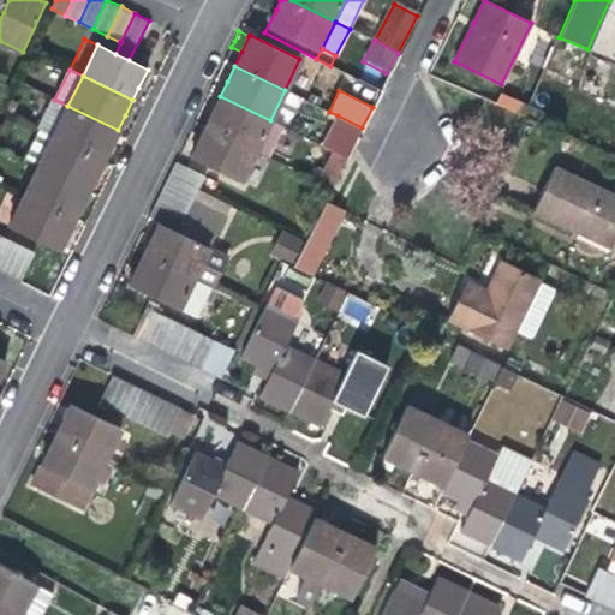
[(524,115),(529,105),(500,93),(496,103),(524,115)]
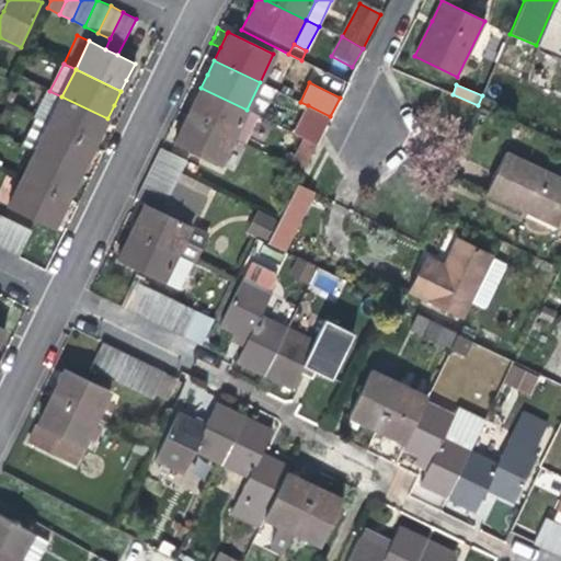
[(187,115),(233,137),(247,110),(201,88),(194,102),(187,115)]
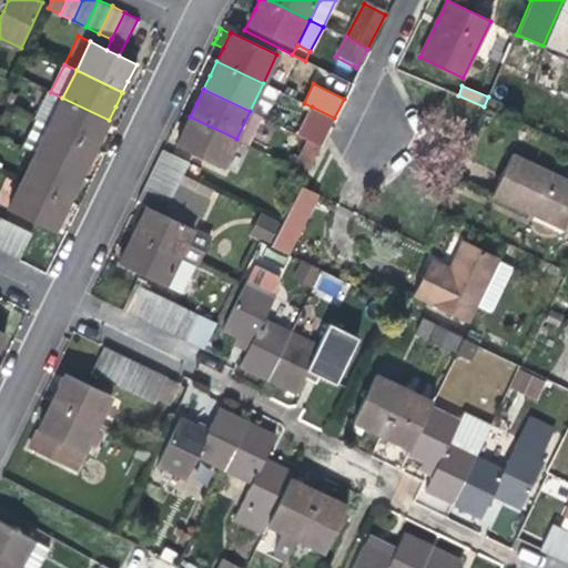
[(37,120),(49,125),(62,98),(50,92),(37,120)]
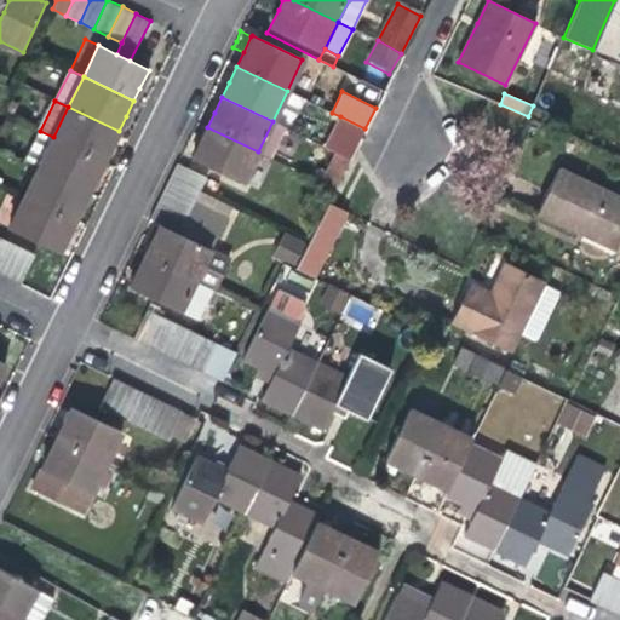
[(119,131),(68,107),(53,137),(103,161),(112,144),(119,131)]
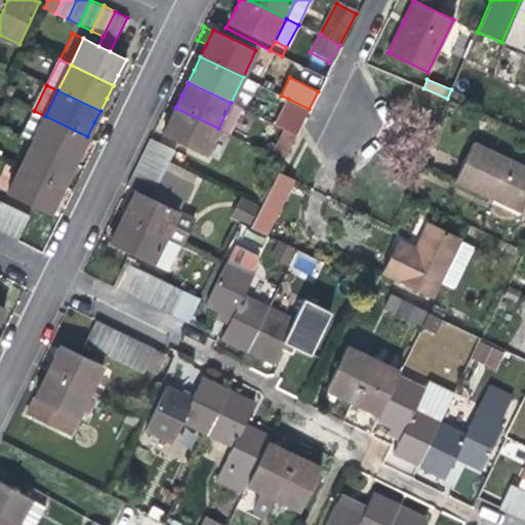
[(284,129),(296,135),(309,109),(288,98),(275,125),(284,129)]
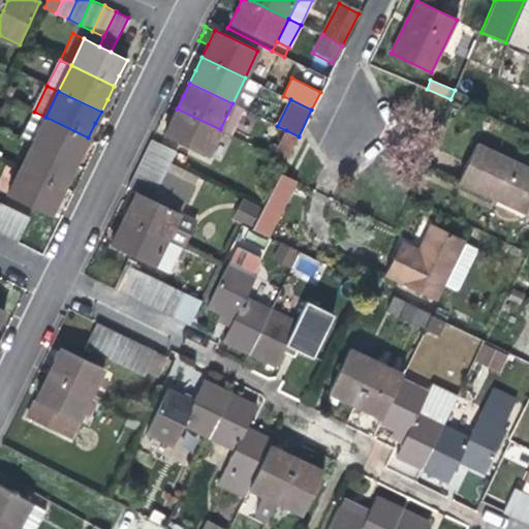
[(243,109),(232,103),(220,129),(230,134),(243,109)]
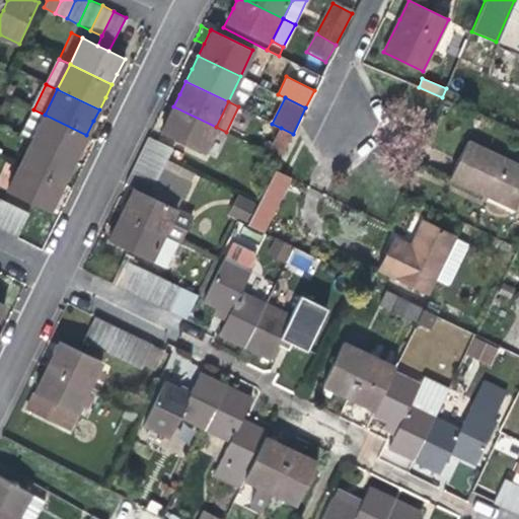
[(204,152),(216,127),(173,106),(168,119),(161,132),(204,152)]
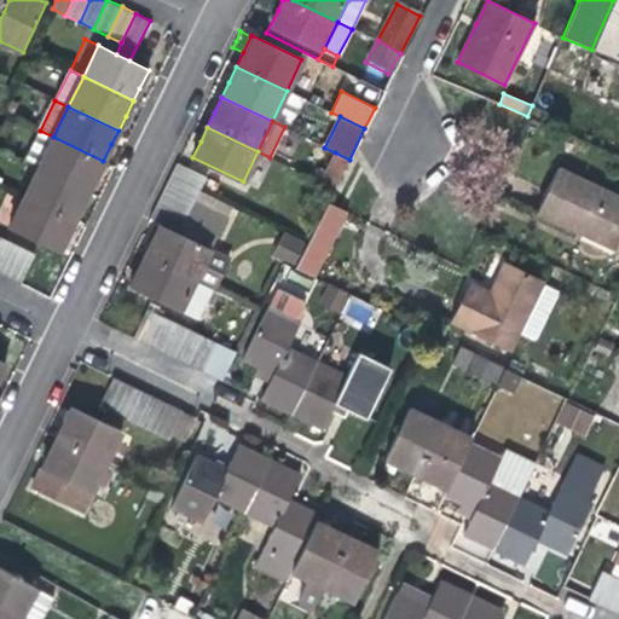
[(39,167),(53,137),(40,131),(25,161),(39,167)]
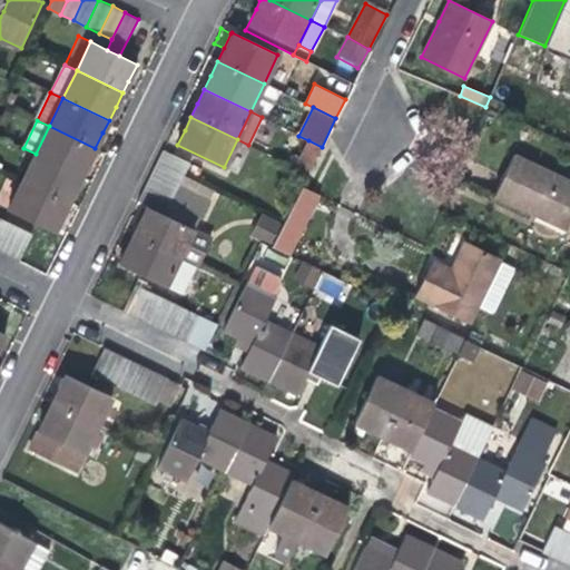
[(95,148),(49,126),(36,154),(81,176),(88,164),(95,148)]
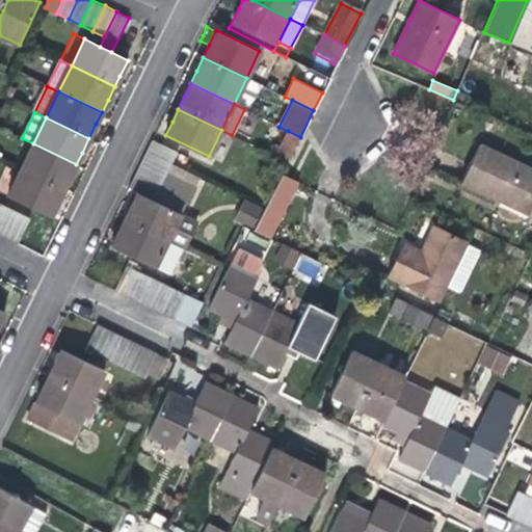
[(271,155),(287,163),(300,137),(288,131),(280,148),(276,145),(271,155)]
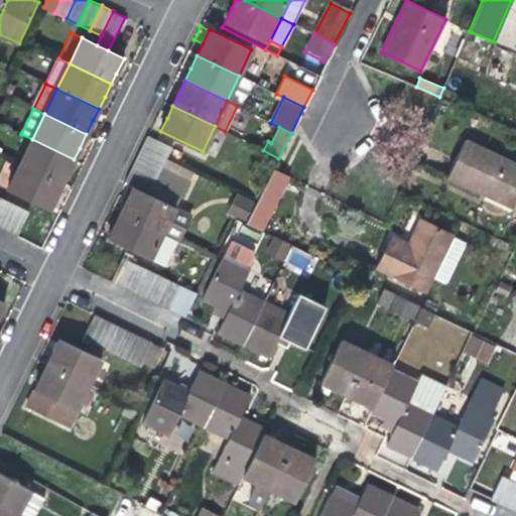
[(165,159),(166,158),(171,147),(147,135),(142,147),(165,159)]
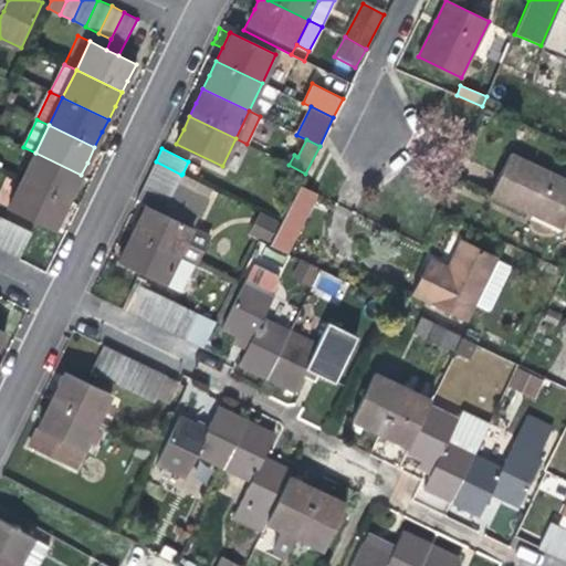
[(35,153),(21,180),(67,202),(74,190),(81,175),(35,153)]
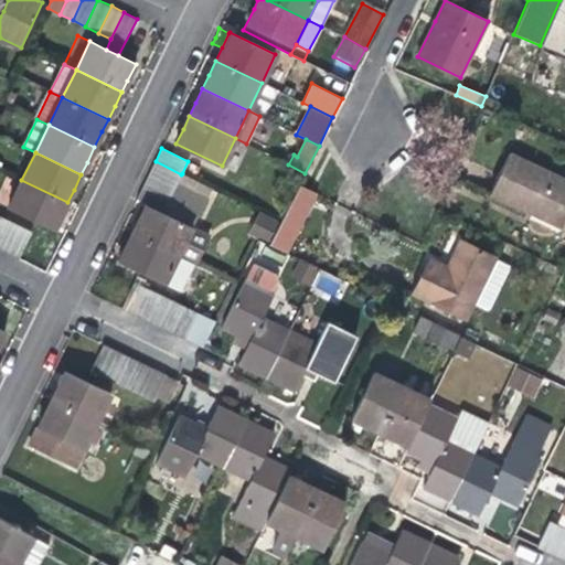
[(564,180),(510,153),(490,194),(528,212),(530,206),(563,223),(564,219),(564,180)]
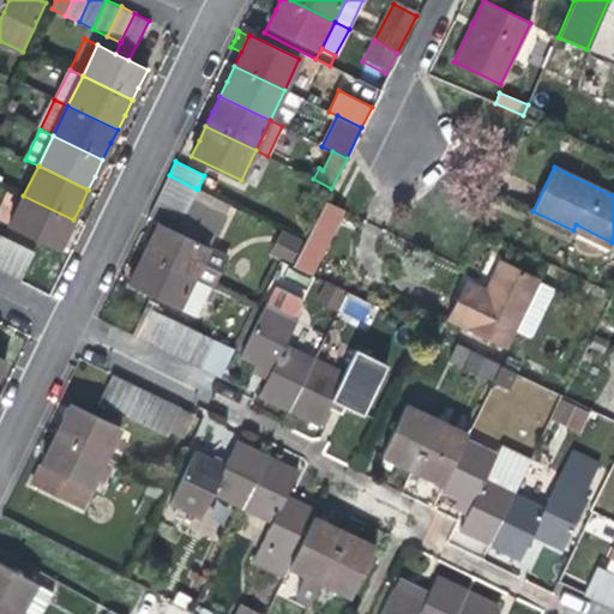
[(197,190),(169,175),(162,190),(191,203),(192,199),(197,190)]
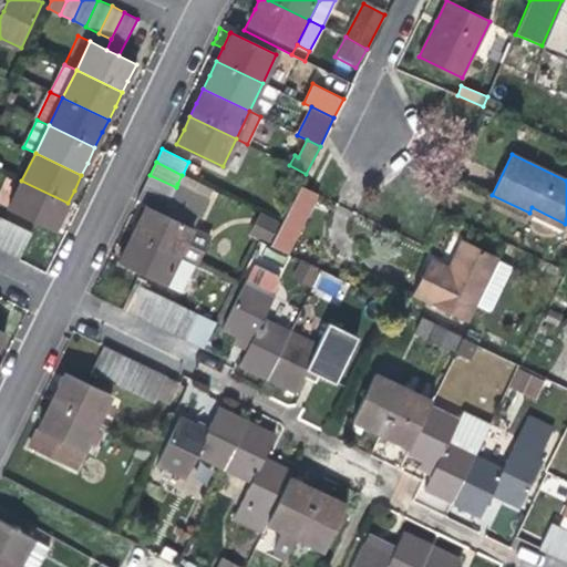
[(196,193),(200,183),(183,174),(182,175),(177,184),(196,193)]
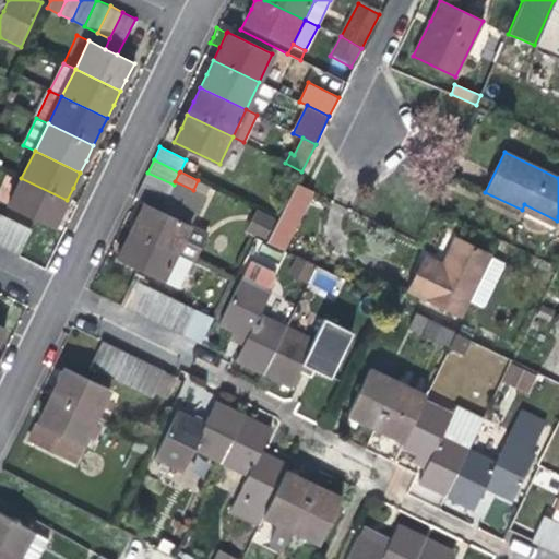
[(174,185),(147,173),(141,185),(167,198),(174,185)]
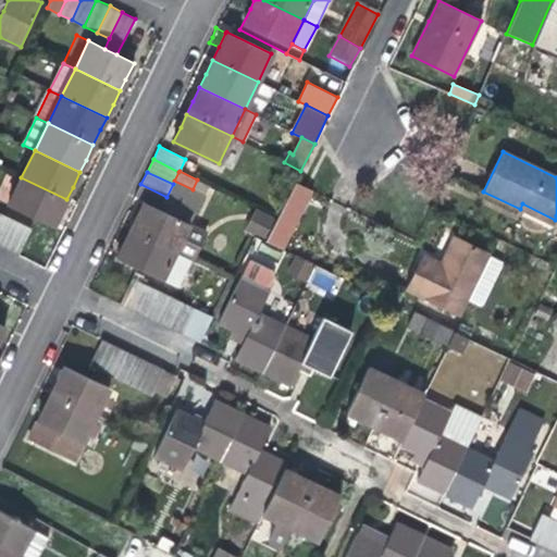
[(21,177),(8,205),(52,227),(60,213),(66,199),(21,177)]
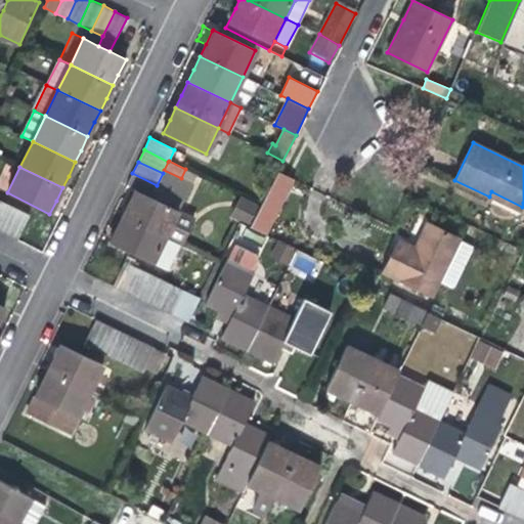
[(181,178),(164,170),(163,173),(157,185),(132,173),(126,185),(135,189),(130,200),(122,216),(181,245),(181,246),(194,219),(168,206),(181,178)]
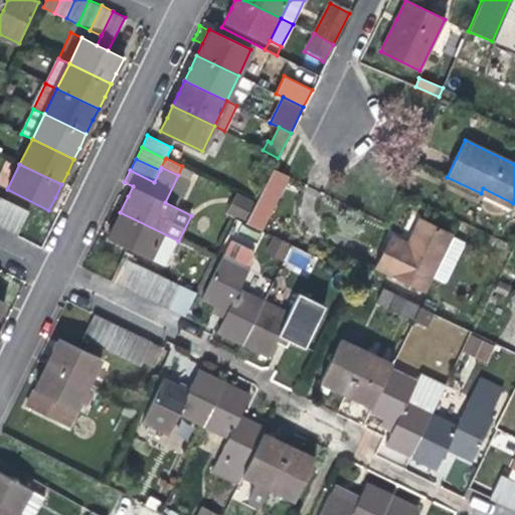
[(273,167),(255,202),(245,222),(261,229),(288,175),(273,167)]
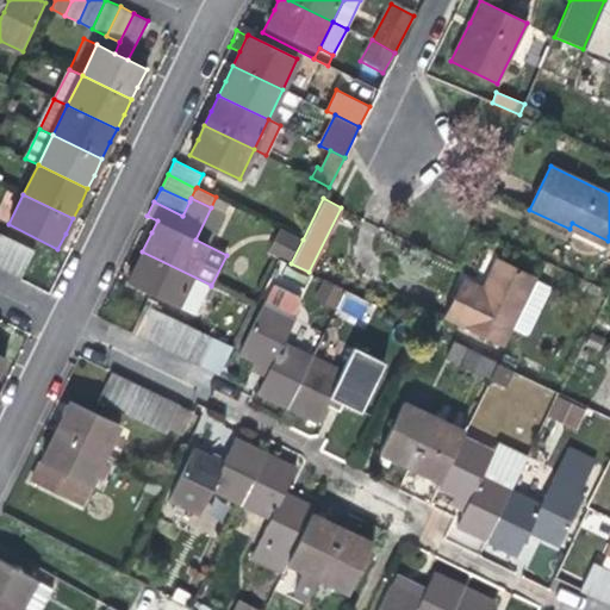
[(605,246),(608,241),(572,223),(570,229),(577,232),(605,246)]
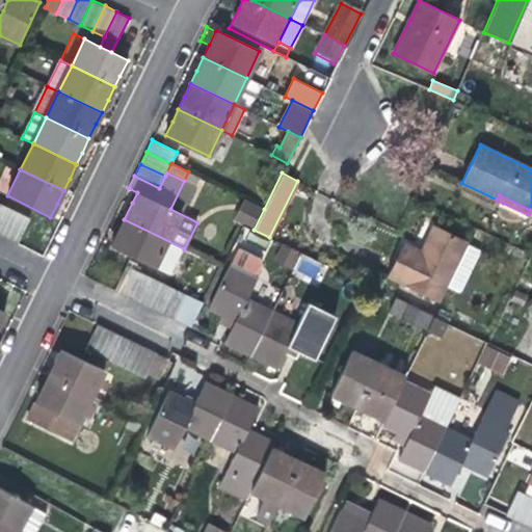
[(264,209),(246,200),(236,220),(243,224),(254,230),(264,209)]
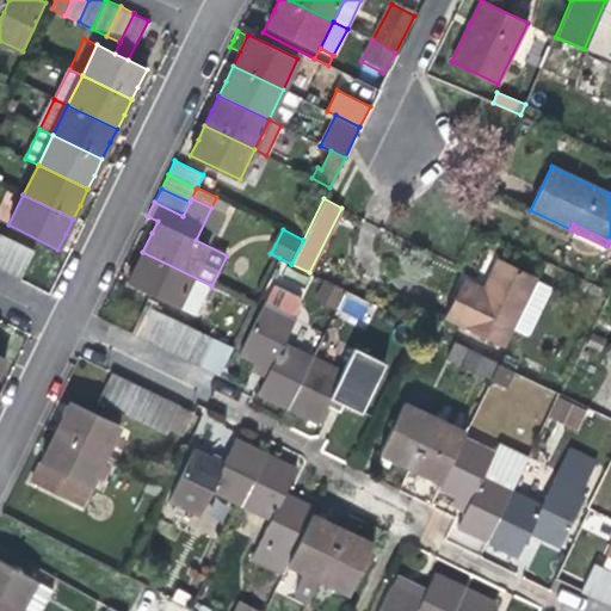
[(0,270),(6,273),(20,245),(7,238),(0,251),(0,270)]
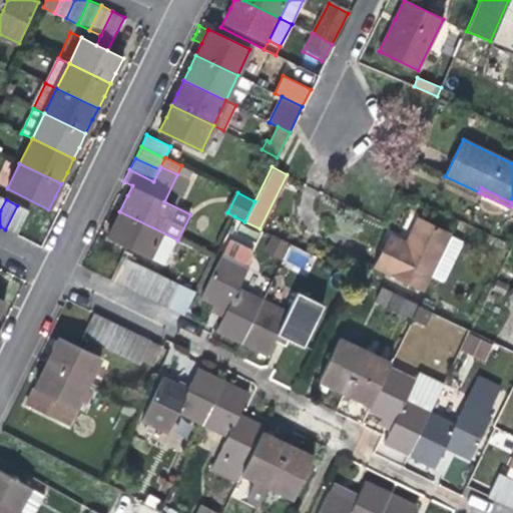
[(17,234),(29,210),(17,205),(5,229),(17,234)]
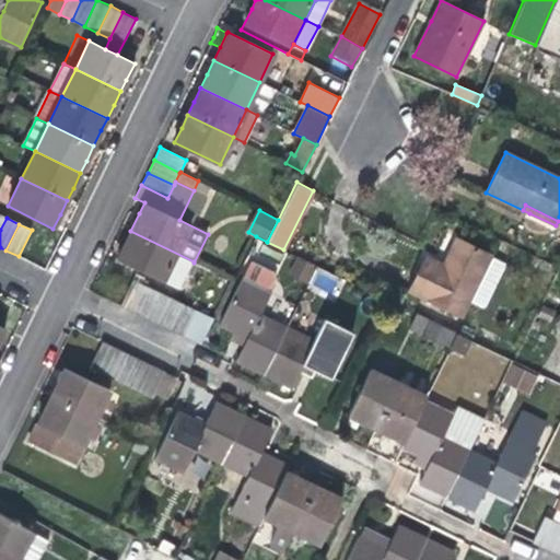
[(179,289),(194,261),(130,231),(125,244),(117,259),(179,289)]
